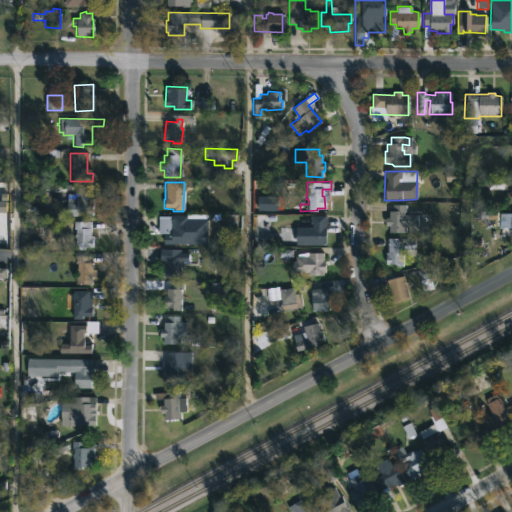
[(91,216),(66,216),(66,194),(76,194),(76,188),(102,188),(102,194),(91,194),(91,216)]
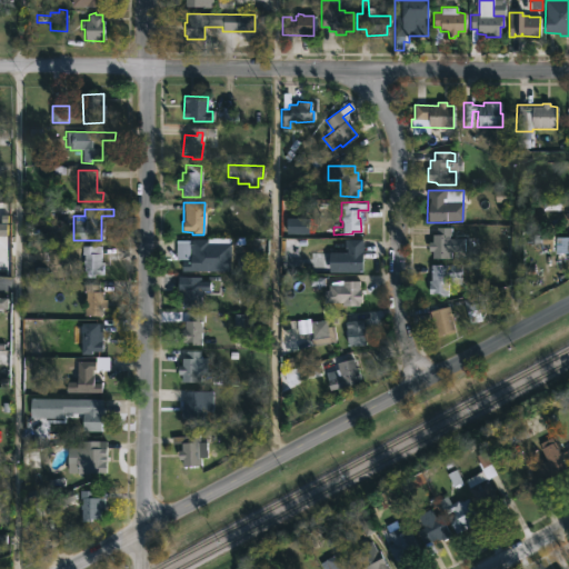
[(449,236),(449,238),(465,238),(463,252),(450,252),(450,259),(431,259),(431,252),(428,251),(428,242),(431,242),(431,235),(436,235),(436,227),(450,228),(450,236),(449,236)]
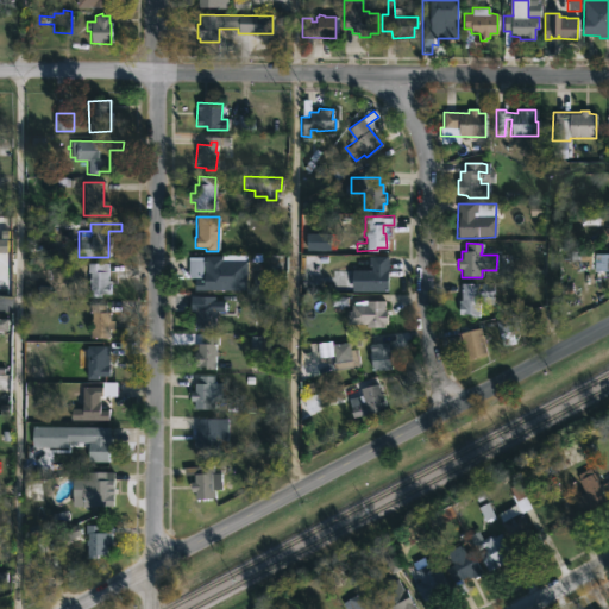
[(608,253),(595,253),(594,267),(608,267),(607,281),(608,280),(608,253)]
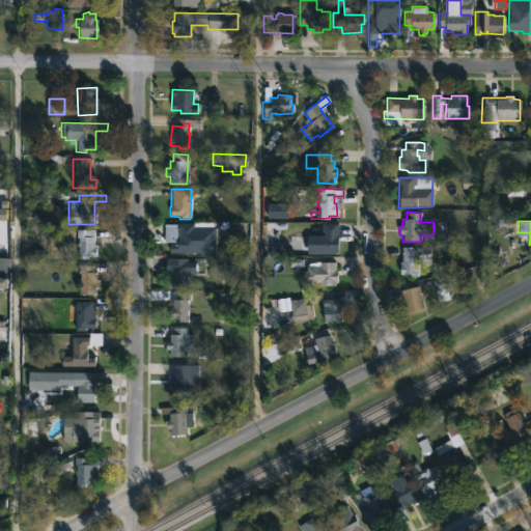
[(193,223),(193,225),(215,226),(214,252),(168,251),(168,242),(163,242),(164,224),(176,224),(176,222),(193,223)]
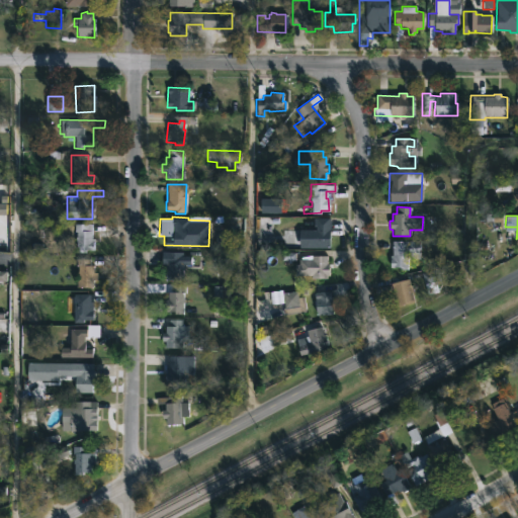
[(328,227),(328,248),(305,248),(305,242),(298,242),(298,231),(315,231),(315,227),(313,227),(313,219),(330,219),(330,227),(328,227)]
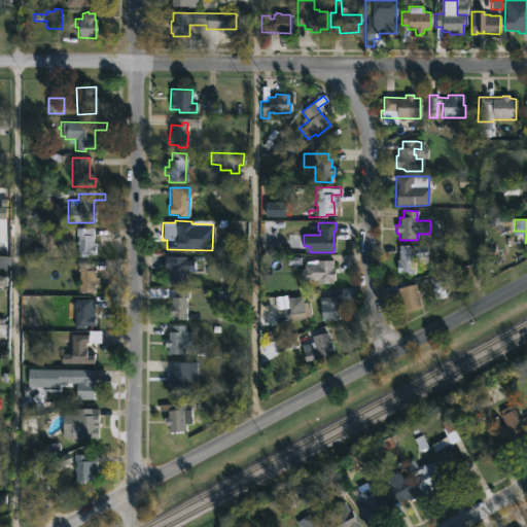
[(93,227),(93,243),(95,243),(96,256),(76,257),(76,246),(74,246),(74,241),(77,241),(77,234),(71,234),(71,229),(93,227)]
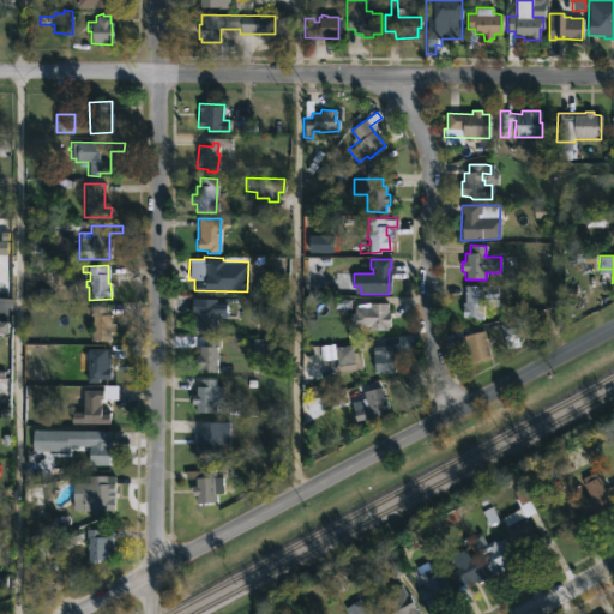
[(482,306),(482,320),(470,320),(470,318),(462,318),(462,304),(464,304),(464,286),(497,286),(497,306),(482,306)]
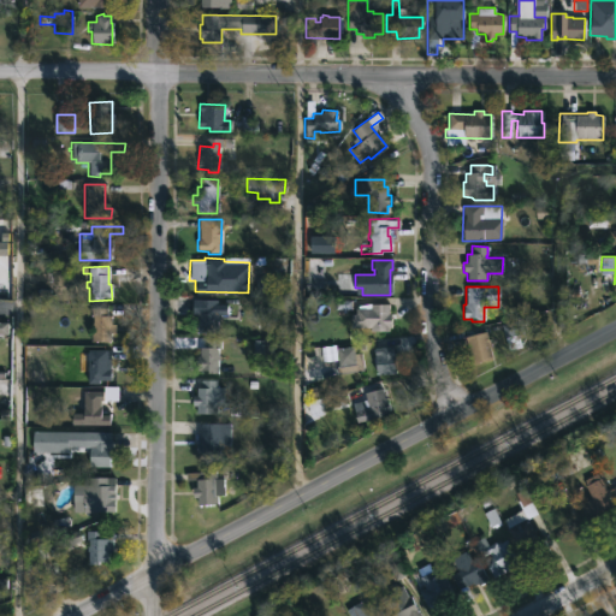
[(226,303),(225,315),(217,314),(217,335),(194,333),(195,314),(190,314),(191,297),(215,298),(215,303),(226,303)]
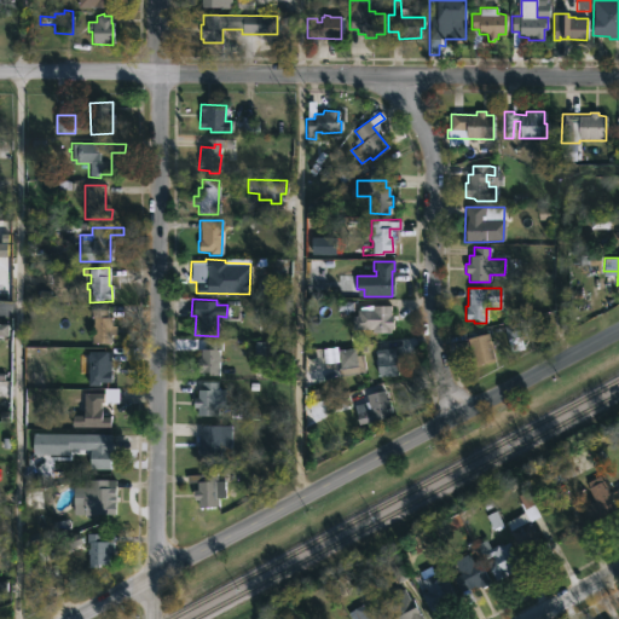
[(389,306),(389,316),(392,316),(392,330),(389,330),(389,334),(376,334),(376,330),(352,330),(352,316),(356,316),(356,311),(371,311),(371,306),(389,306)]
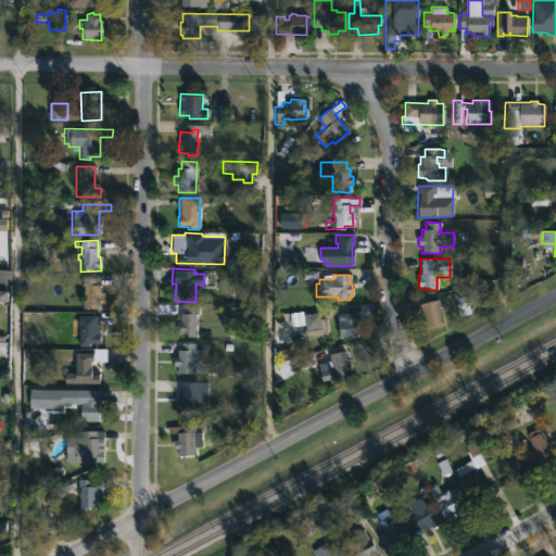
[(96,286),(100,286),(100,293),(104,293),(104,301),(99,301),(99,308),(81,308),(81,278),(96,278),(96,286)]
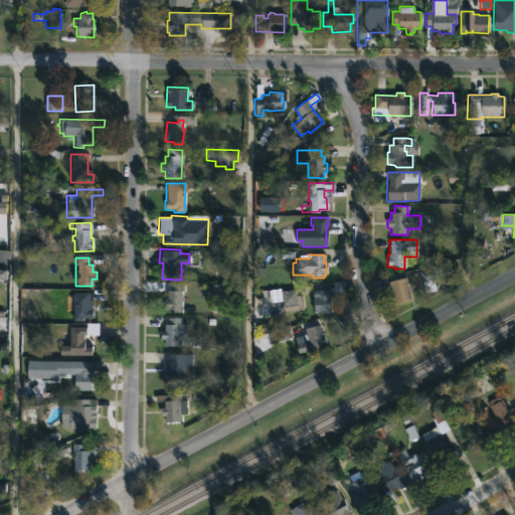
[(407,285),(407,286),(409,286),(410,291),(408,292),(411,301),(394,305),(389,283),(405,278),(407,285)]
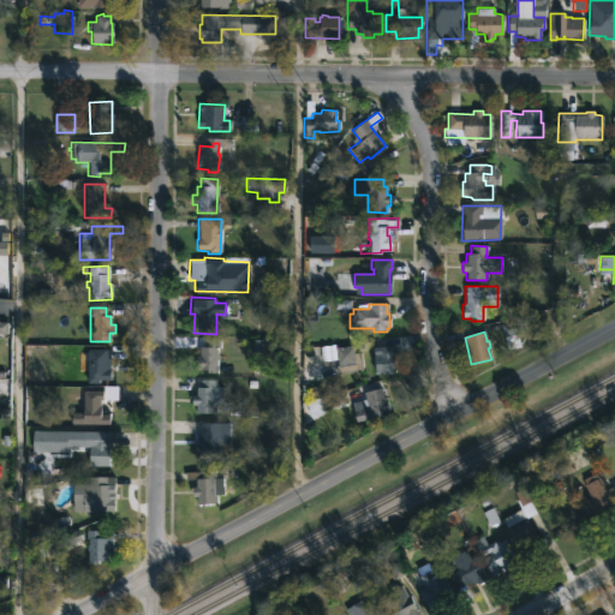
[(220,340),(220,348),(218,348),(216,356),(219,356),(219,360),(218,360),(216,374),(206,374),(206,371),(196,371),(196,356),(198,356),(198,347),(203,347),(203,339),(220,340)]
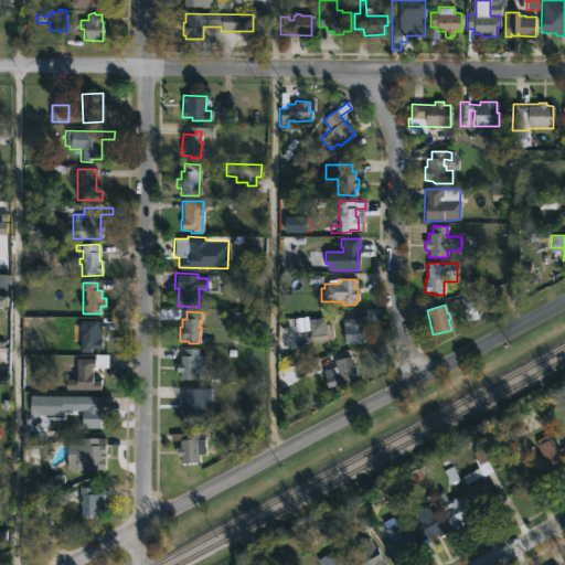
[(361,322),(363,342),(344,344),(343,333),(342,333),(340,320),(347,320),(347,319),(360,318),(361,322)]
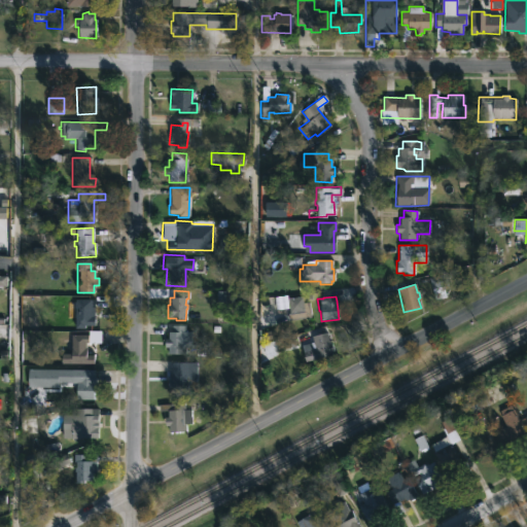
[(260,300),(261,317),(290,316),(291,319),(308,318),(307,297),(260,300)]
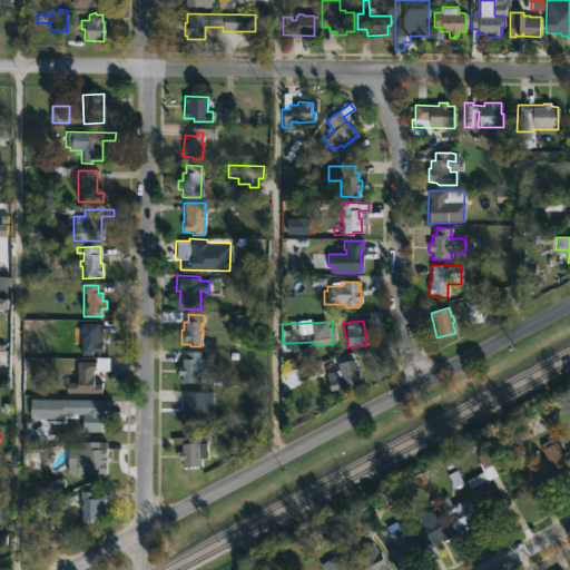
[(101,331),(101,353),(91,353),(91,355),(80,355),(81,334),(79,334),(79,323),(102,324),(101,331)]
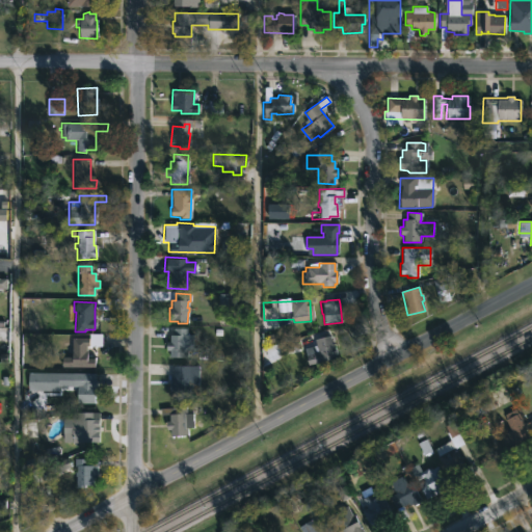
[(187,328),(187,337),(185,337),(185,342),(186,342),(186,358),(169,357),(169,351),(165,351),(165,342),(169,343),(169,336),(173,336),(173,328),(187,328)]
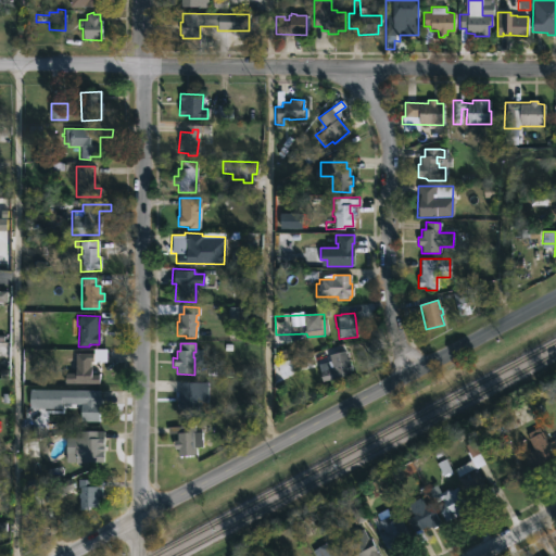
[(344,351),(346,357),(349,356),(352,369),(350,370),(350,374),(321,381),(317,364),(329,359),(328,354),(344,350),(344,351)]
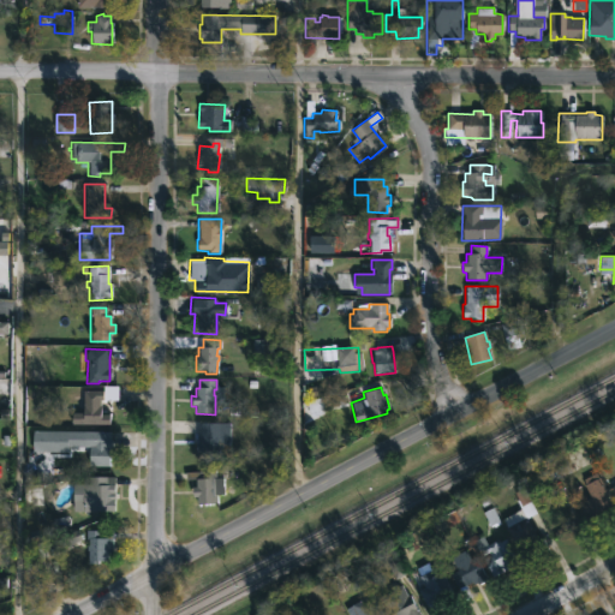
[(101,399),(100,415),(109,415),(109,425),(71,424),(71,413),(83,413),(83,411),(75,411),(75,399),(83,399),(83,390),(118,390),(118,399),(101,399)]
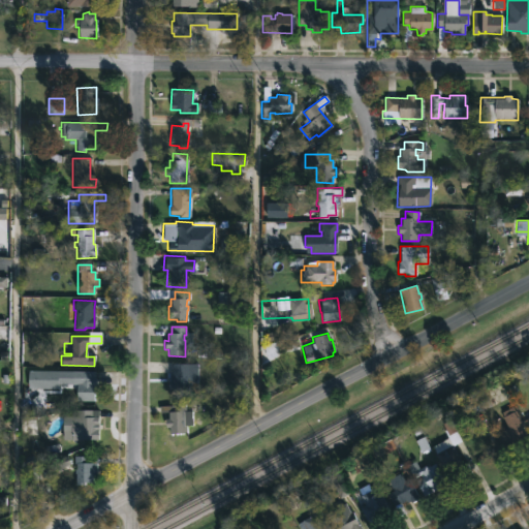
[(197,363),(196,382),(190,382),(190,385),(188,385),(187,390),(167,390),(167,380),(168,380),(169,364),(177,365),(177,363),(197,363)]
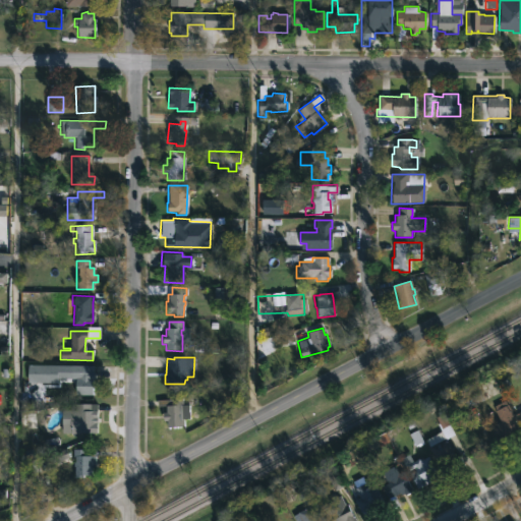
[(91,373),(91,378),(93,378),(93,395),(74,395),(74,385),(72,385),(72,379),(70,379),(70,366),(76,366),(79,366),(93,366),(93,373),(91,373)]
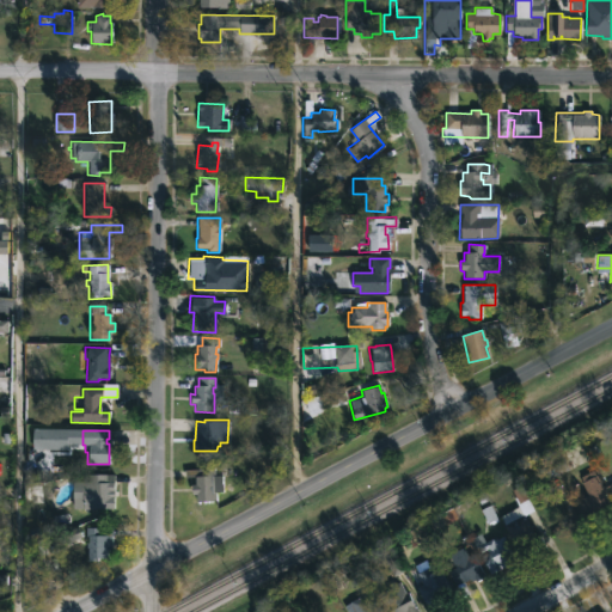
[(567,452),(574,465),(548,479),(538,461),(545,458),(548,463),(567,452)]
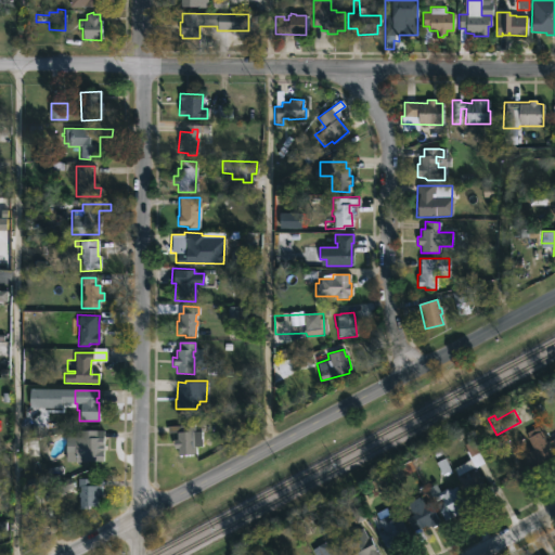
[(194,424),(194,430),(201,430),(201,444),(194,446),(195,453),(177,454),(177,448),(172,448),(172,438),(176,438),(176,431),(167,431),(167,425),(194,424)]
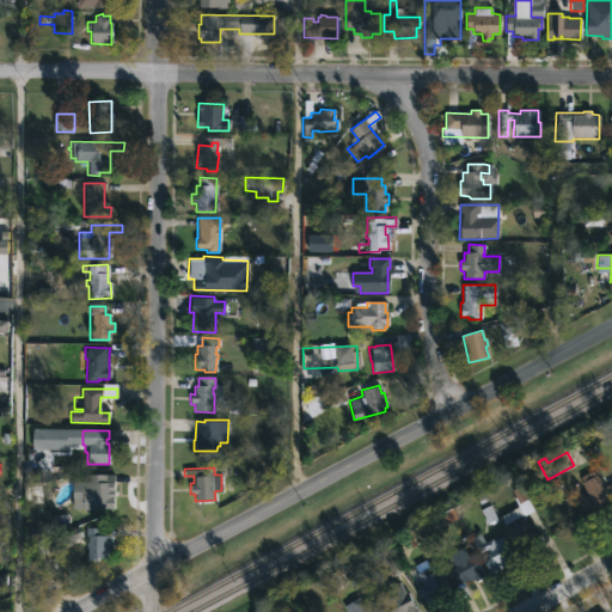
[(592,469),(611,507),(600,513),(599,510),(583,518),(575,500),(587,494),(580,476),(592,469)]
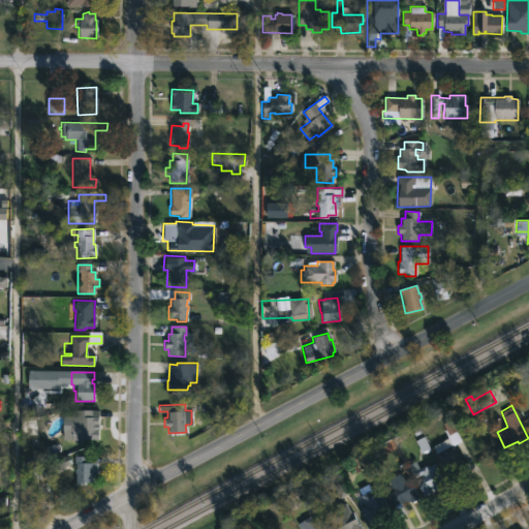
[(90,415),(90,417),(93,417),(93,425),(96,425),(96,440),(72,440),(72,434),(63,434),(63,414),(75,414),(75,411),(90,410),(90,415)]
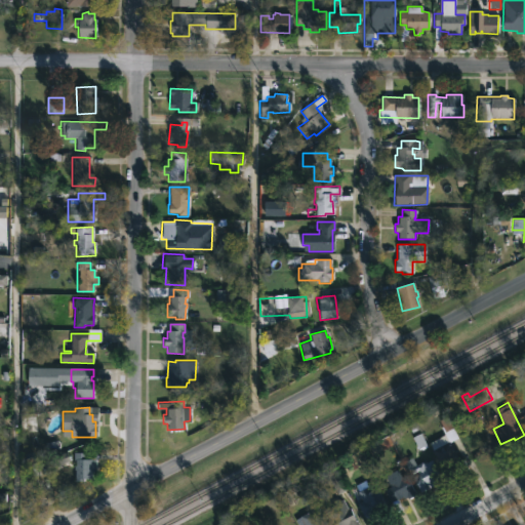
[(444,434),(459,460),(461,459),(466,468),(447,478),(428,443),(444,434)]
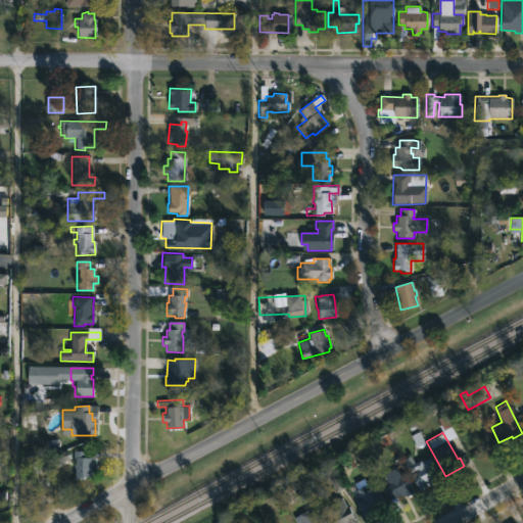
[(84,477),(83,479),(75,479),(76,459),(73,459),(73,450),(87,450),(87,457),(97,457),(96,477),(84,477)]
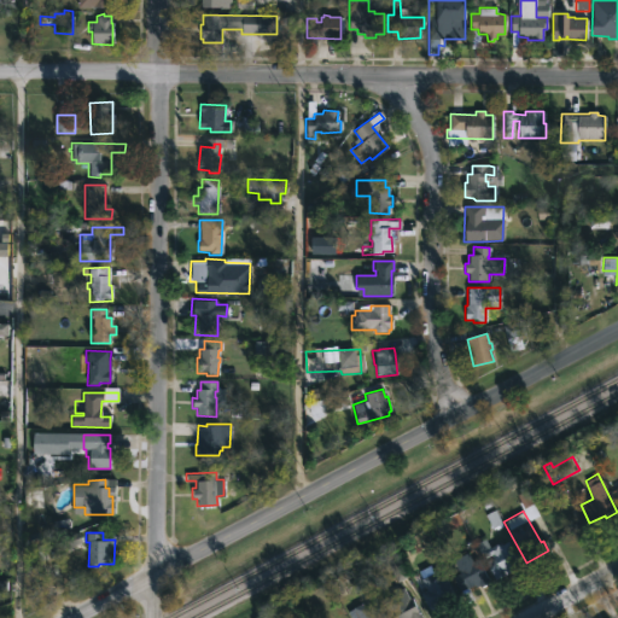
[(484,540),(489,547),(496,543),(497,546),(508,541),(519,563),(508,567),(511,571),(495,579),(485,560),(493,557),(491,554),(485,558),(482,552),(479,553),(476,544),(484,540)]
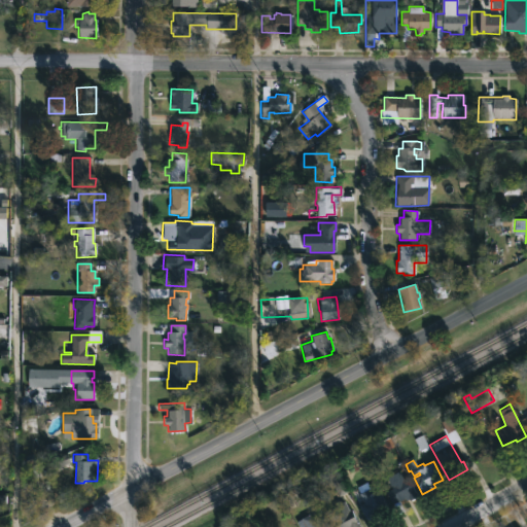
[(398,470),(401,478),(407,476),(417,496),(406,502),(403,498),(392,504),(386,491),(391,489),(389,485),(385,487),(382,480),(398,470)]
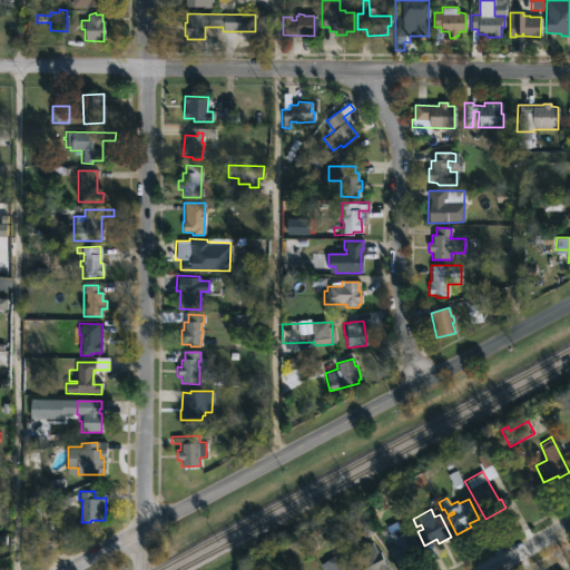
[(395,520),(400,527),(406,523),(420,548),(401,558),(406,568),(403,569),(397,569),(386,547),(393,543),(384,526),(395,520)]
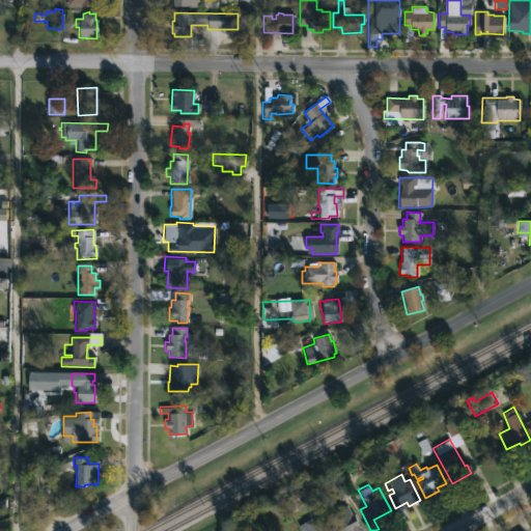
[(339,503),(341,507),(345,505),(351,513),(353,512),(362,530),(360,530),(338,530),(337,529),(335,530),(325,511),(339,503)]
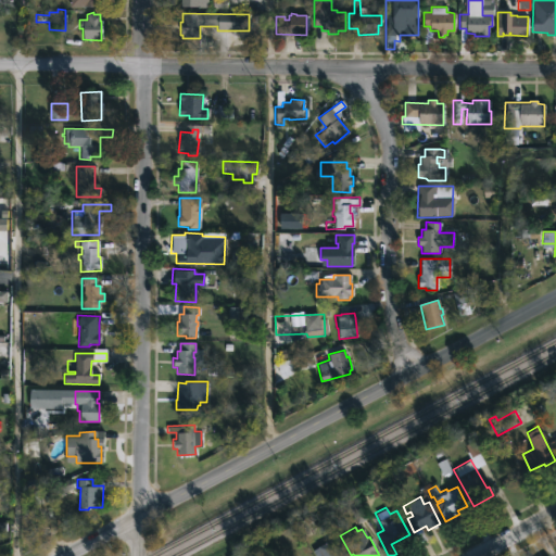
[(344,555),(321,555),(317,546),(335,536),(344,555)]
